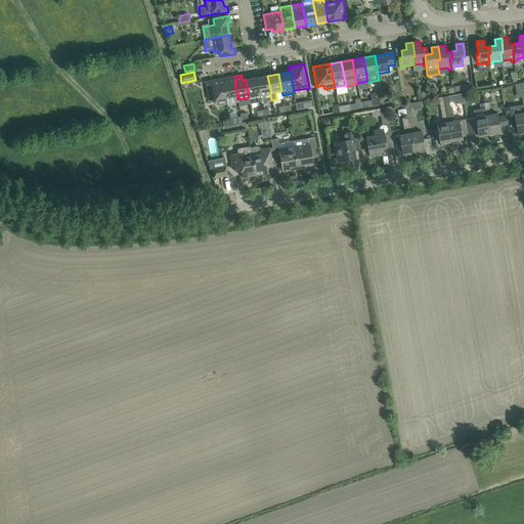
[(238,102),(237,99),(234,81),(235,81),(234,76),(223,78),(226,97),(227,104),(238,102)]
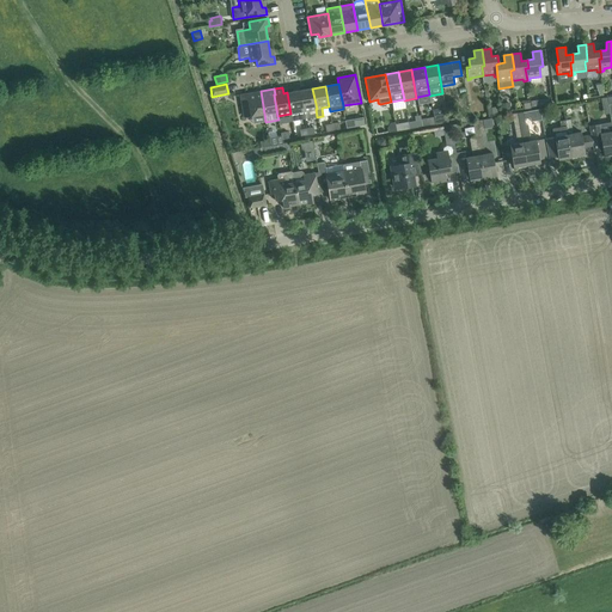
[(304,111),(316,109),(317,109),(312,89),(300,91),(304,111)]
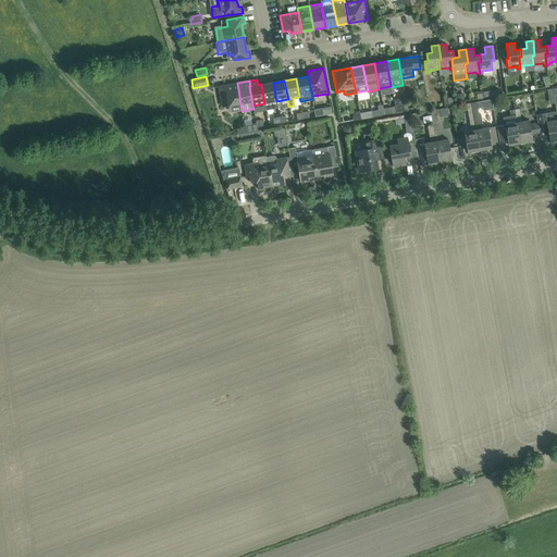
[(222,107),(240,103),(237,83),(219,86),(222,107)]
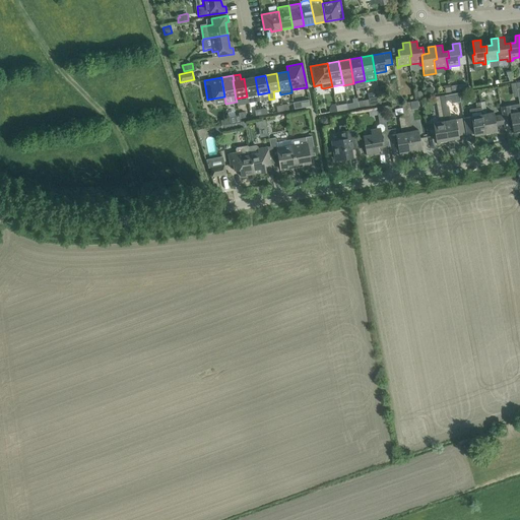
[(255,77),(244,78),(247,96),(252,95),(254,102),(259,101),(258,94),(255,77)]
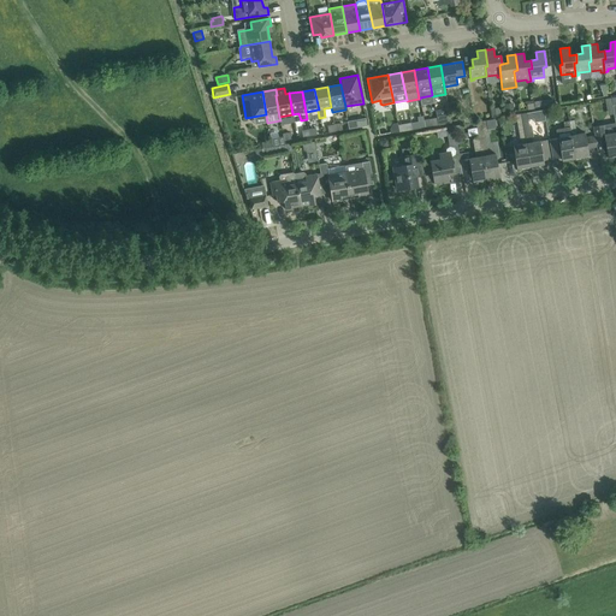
[(502,116),(499,107),(490,108),(492,118),(502,116)]
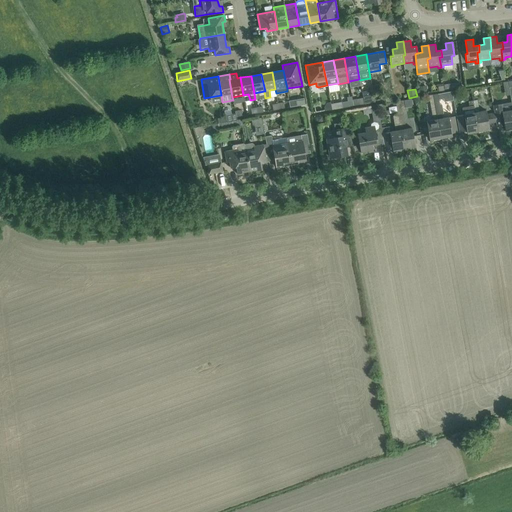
[(385,102),(394,101),(392,92),(384,94),(385,102)]
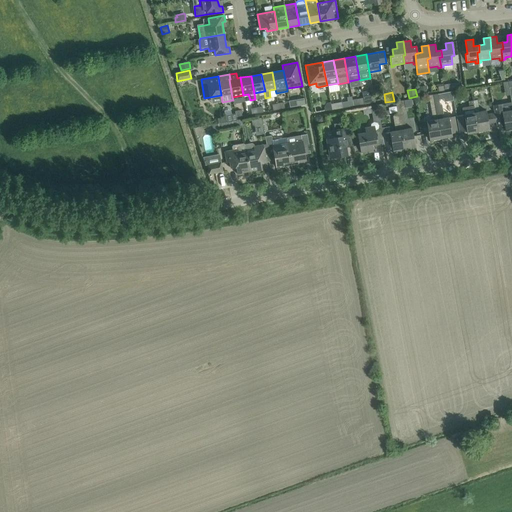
[(442,118),(441,115),(442,114),(443,113),(442,105),(441,104),(440,104),(438,94),(433,95),(441,138),(441,139),(443,140),(447,139),(448,138),(448,137),(452,136),(451,130),(457,129),(454,116),(442,118)]
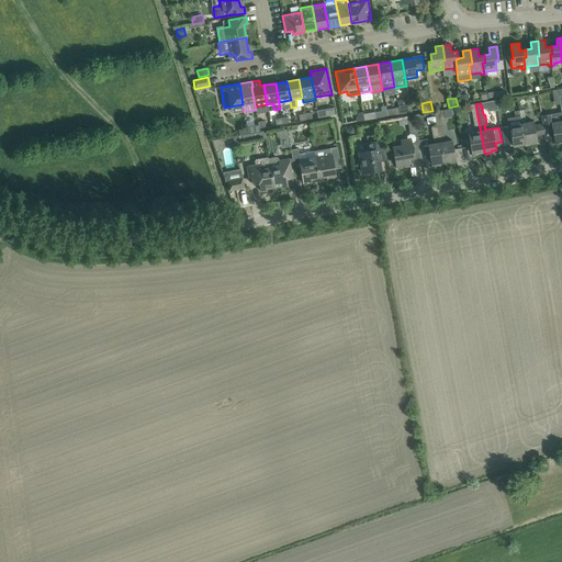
[(472,154),(484,152),(475,104),(470,105),(473,119),(472,119),(475,132),(468,133),(472,154)]
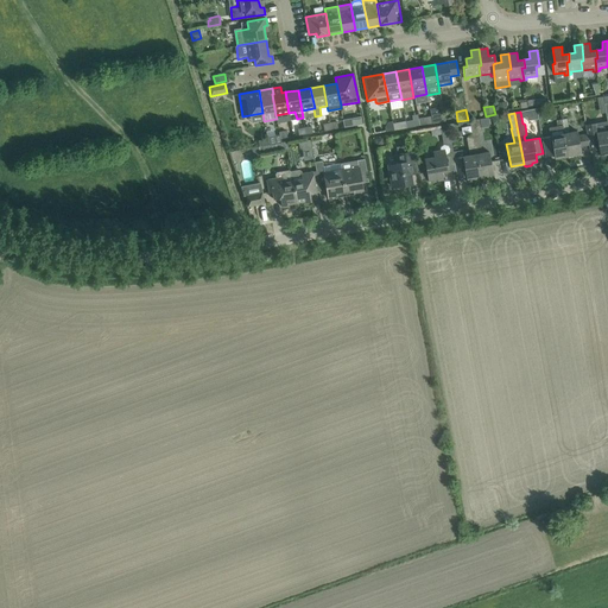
[(593,124),(586,125),(590,151),(590,150),(589,140),(597,139),(599,149),(600,154),(605,154),(605,156),(607,157),(607,156),(607,126),(606,116),(605,116),(605,122),(593,124)]
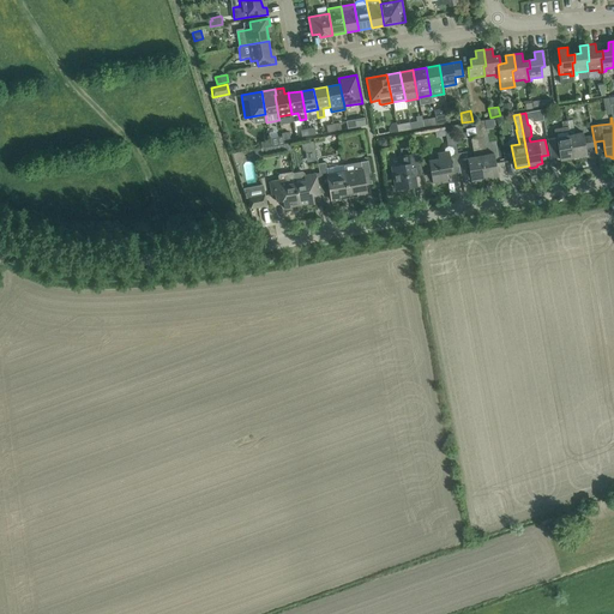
[(487,155),(483,137),(483,133),(486,132),(485,120),(474,122),(477,138),(485,179),(498,176),(494,154),(487,155)]
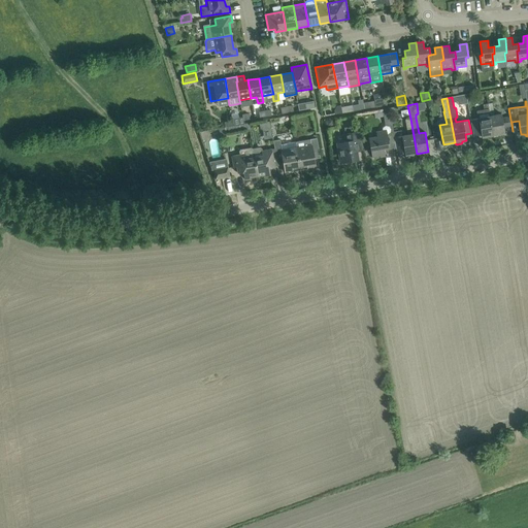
[(487,104),(493,135),(504,133),(501,113),(494,116),(492,103),(487,104)]
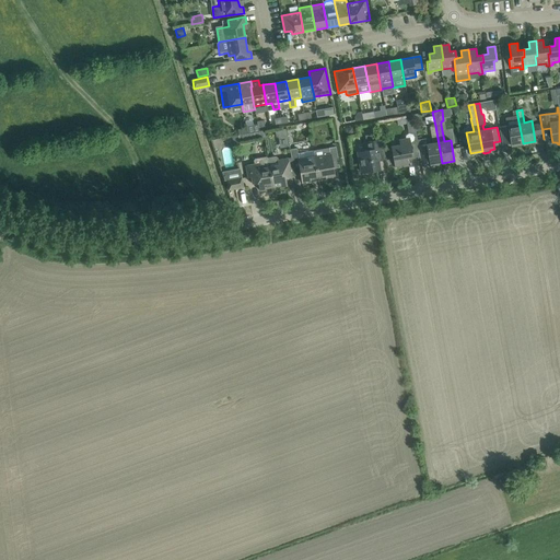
[(505,118),(506,126),(499,127),(502,141),(510,140),(511,146),(523,143),(516,111),(512,112),(513,117),(505,118)]
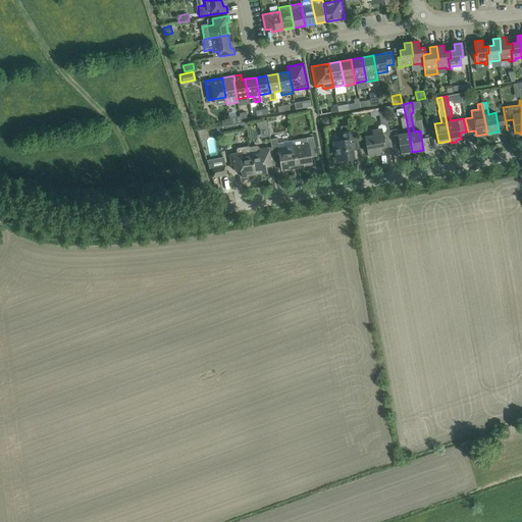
[(372,136),(364,137),(368,155),(375,154),(376,155),(381,154),(379,148),(385,147),(383,136),(389,135),(388,131),(385,110),(384,107),(377,108),(380,124),(378,126),(377,129),(371,131),(372,136)]
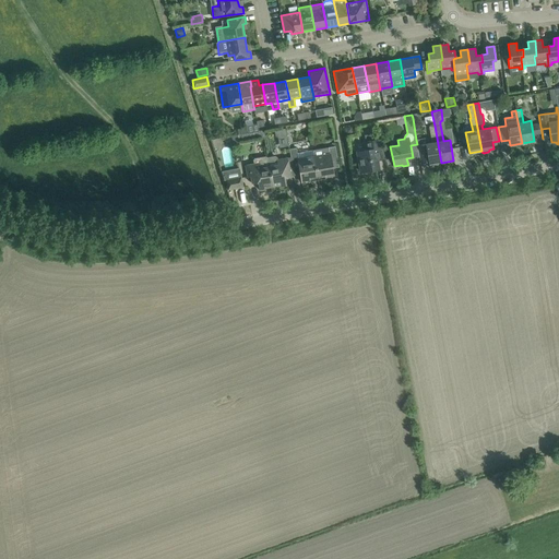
[(259,131),(258,128),(257,123),(246,126),(246,128),(247,133),(259,131)]
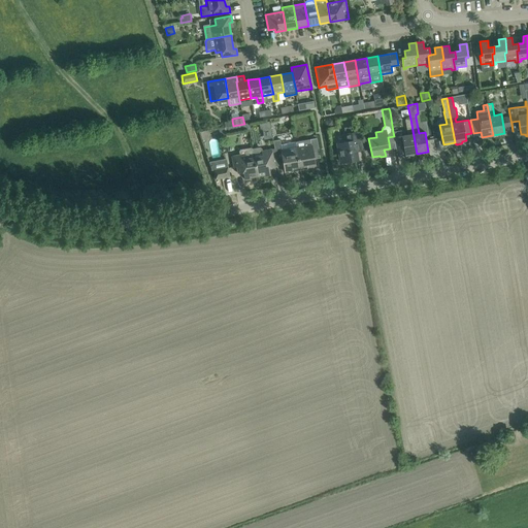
[(417,154),(410,119),(405,120),(407,135),(402,136),(401,131),(393,132),(394,136),(397,155),(398,154),(397,150),(404,149),(405,156),(417,154)]
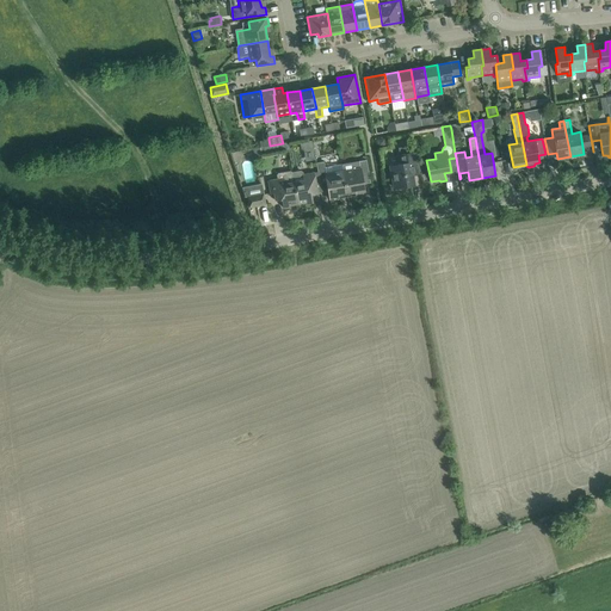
[(384,139),(376,140),(377,148),(387,147),(384,139)]
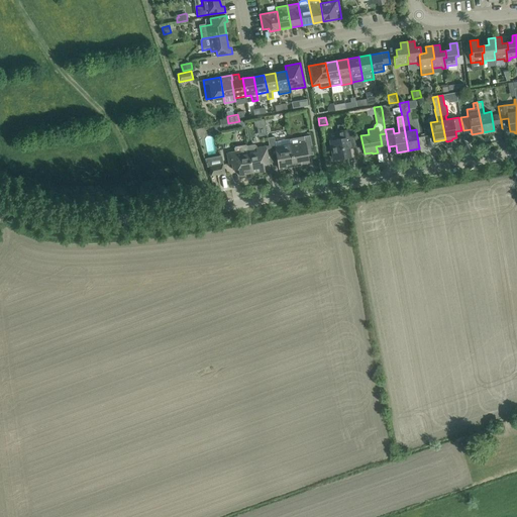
[(264,119),(253,120),(254,126),(256,127),(265,126),(264,119)]
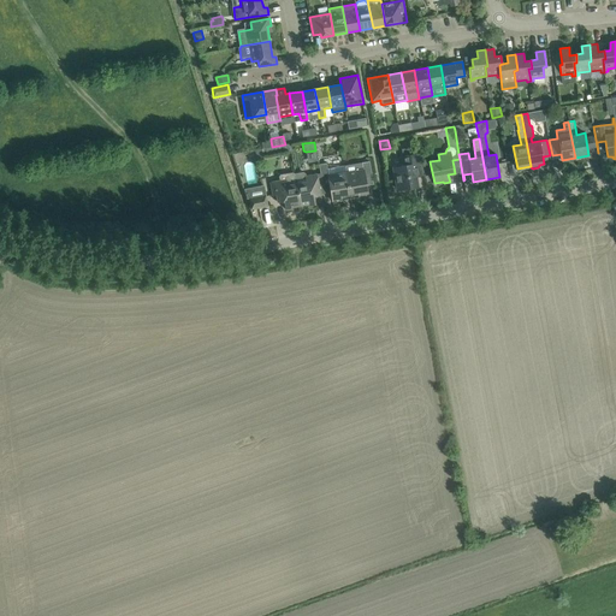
[(256,158),(291,152),(289,143),(285,144),(272,147),(262,148),(255,149),(256,158)]
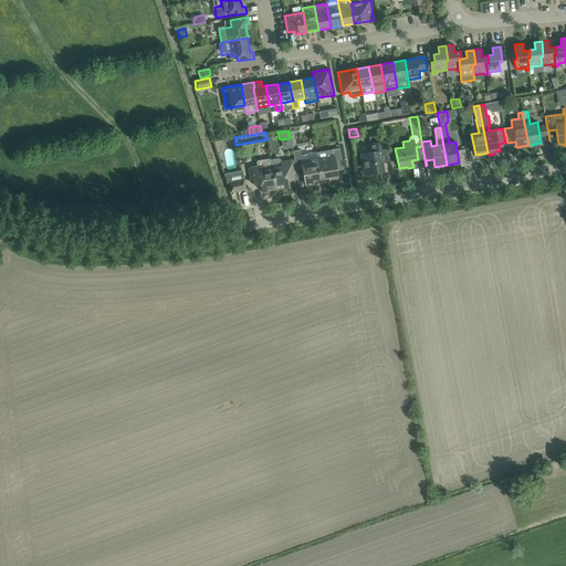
[(370,153),(362,154),(365,175),(384,171),(383,163),(389,161),(386,140),(384,140),(383,135),(370,137),(370,143),(369,144),(370,153)]
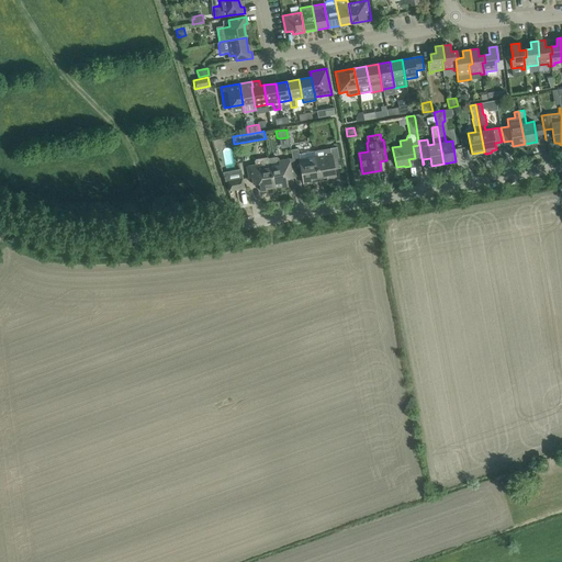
[(334,164),(340,163),(337,147),(330,148),(332,155),(316,157),(315,158),(318,179),(327,177),(327,180),(336,178),(334,164)]
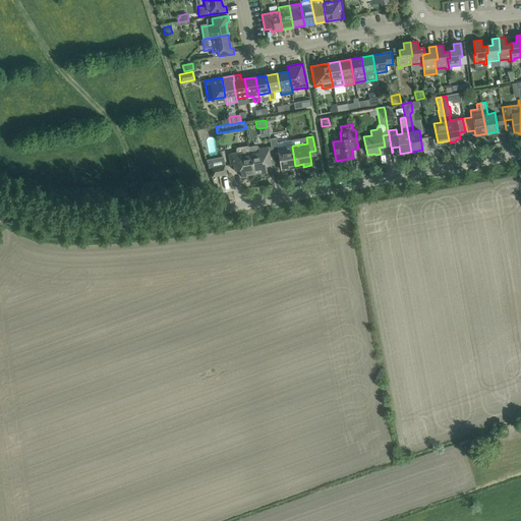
[(291,139),(291,140),(277,142),(276,137),(270,138),(273,159),(279,158),(281,170),(289,169),(289,167),(295,166),(292,147),(293,146),(291,139)]
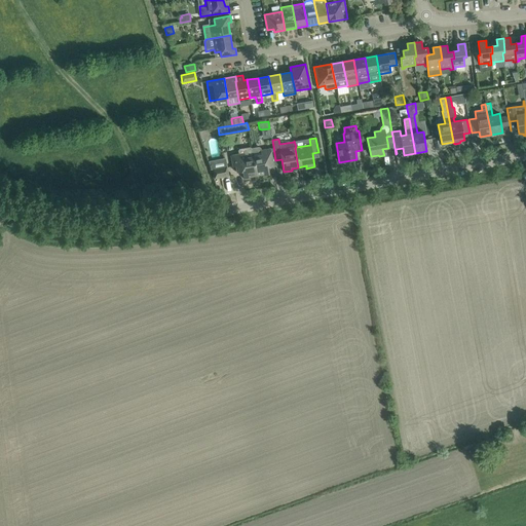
[(270,149),(260,150),(260,148),(257,147),(252,148),(253,156),(256,176),(264,174),(264,176),(269,175),(268,167),(273,166),(270,149)]
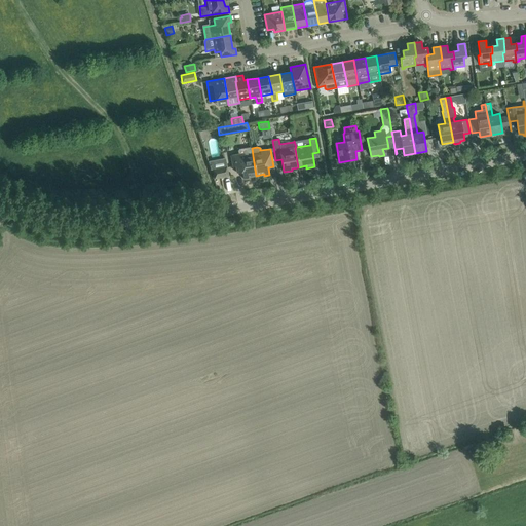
[(256,176),(253,156),(246,158),(245,153),(231,155),(233,166),(236,166),(237,173),(242,172),(243,179),(249,178),(249,177),(256,176)]
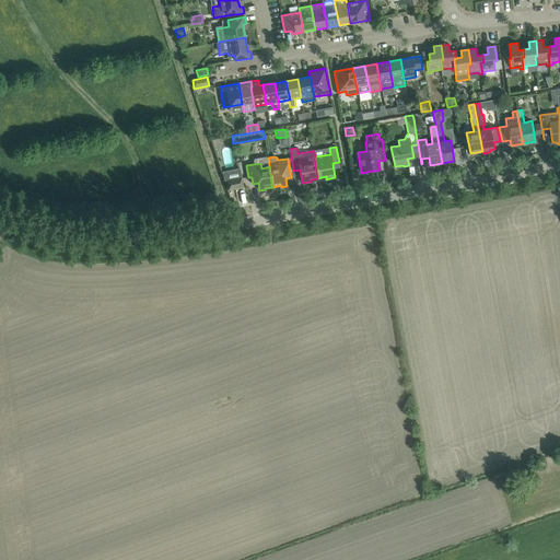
[(240,167),(222,172),(224,181),(226,181),(229,190),(243,187),(242,177),(240,167)]
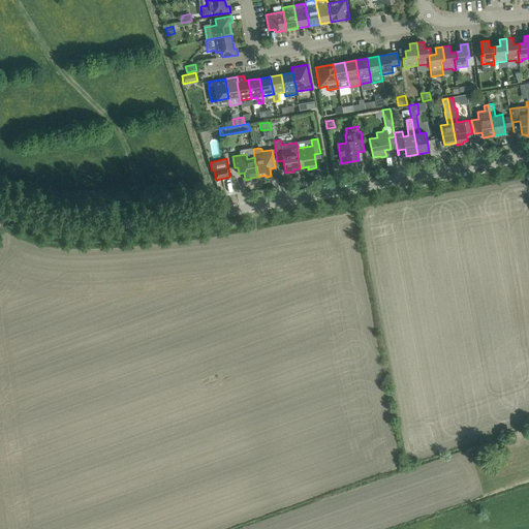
All buildings are outlined.
